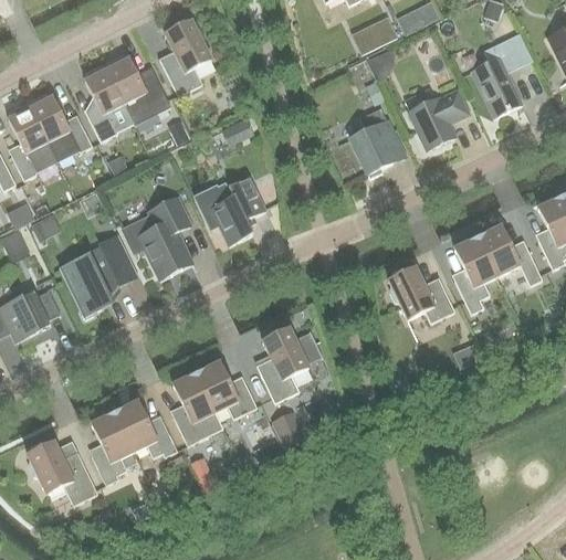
[(485,8),(499,12),(503,0),(489,0),(485,8)]
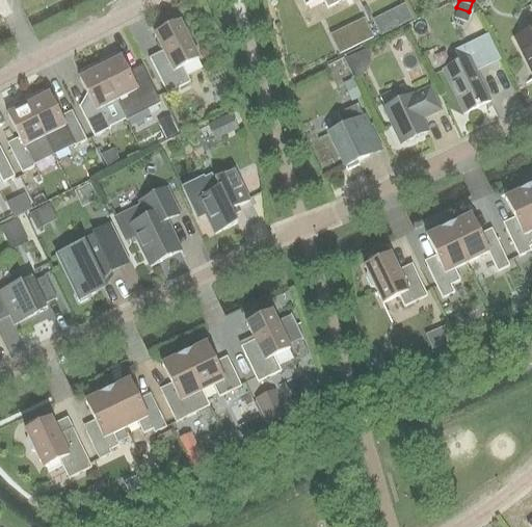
[(531,26),(514,34),(531,70),(531,0),(531,26)]
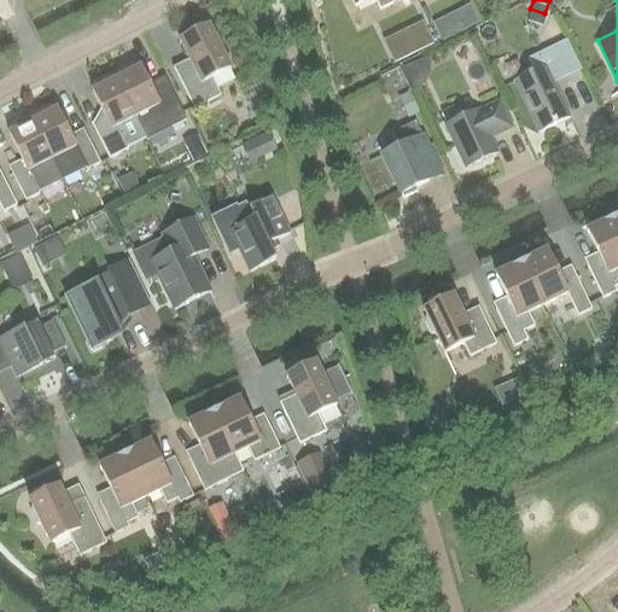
[(455,6),(433,17),(443,35),(465,24),(455,6)]
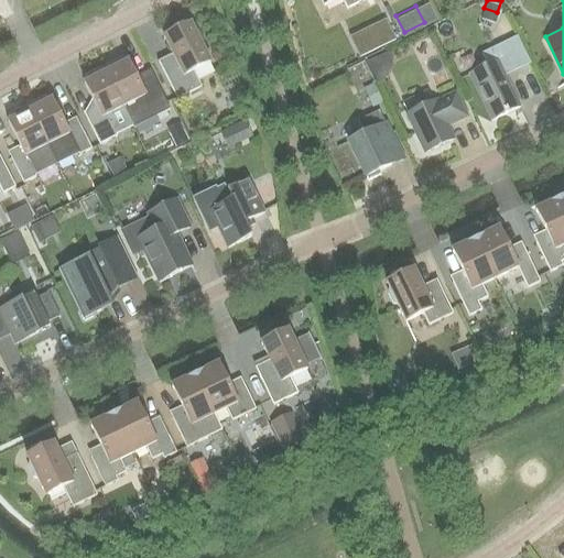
[(384,15),(367,24),(377,45),(396,36),(384,15)]
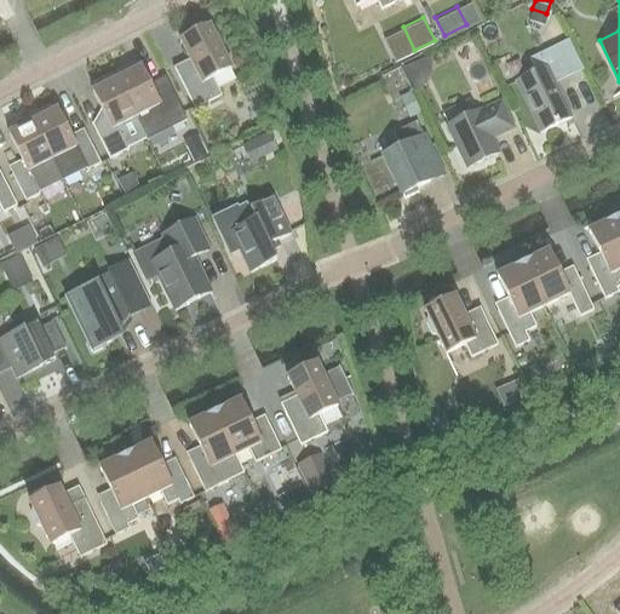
[(231,64),(210,21),(181,35),(190,55),(174,63),(195,104),(222,91),(213,74),(231,64)]
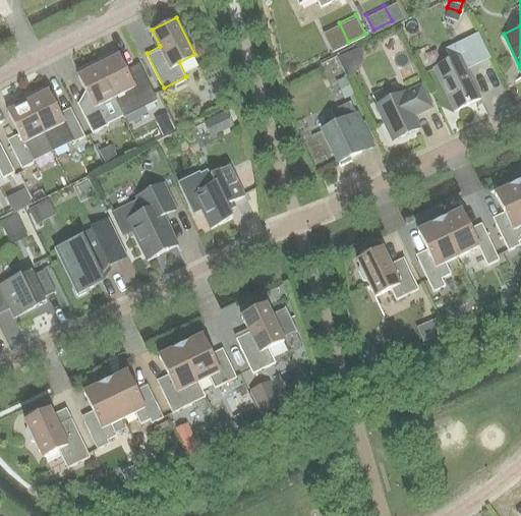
[(433,65),(455,108),(481,95),(465,63),(478,57),(468,35),(446,46),(451,57),(433,65)]
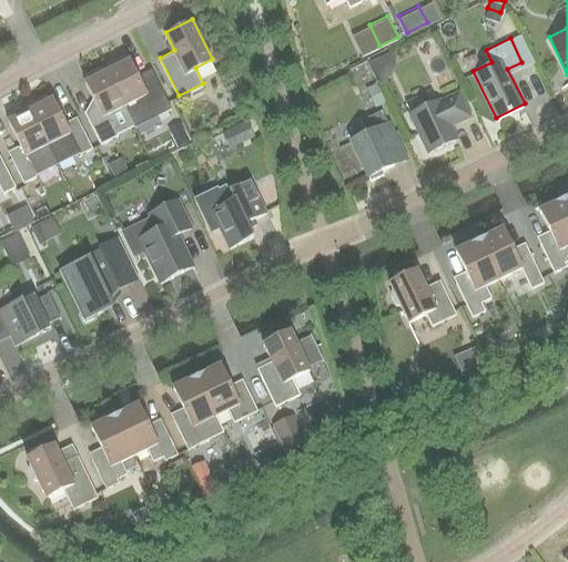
[(393,50),(369,60),(381,82),(387,79),(395,58),(393,50)]
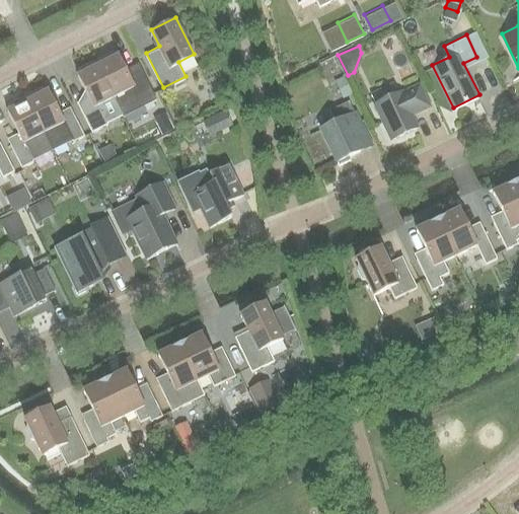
[(113,50),(95,58),(124,114),(157,97),(138,60),(125,67),(118,53),(115,54),(113,50)]
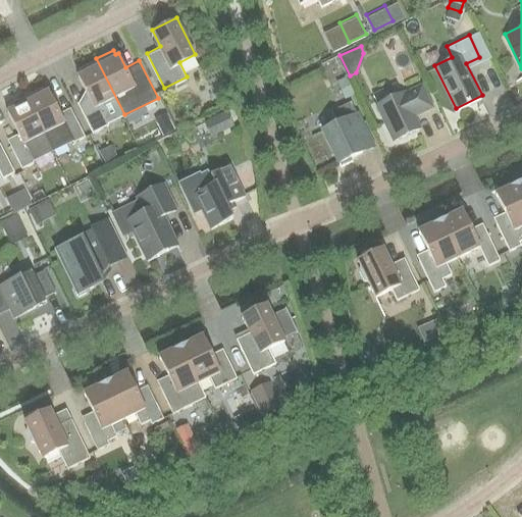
[(82,71),(79,72),(92,101),(81,106),(93,131),(108,122),(107,118),(122,111),(123,114),(124,114),(96,58),(80,66),(82,71)]
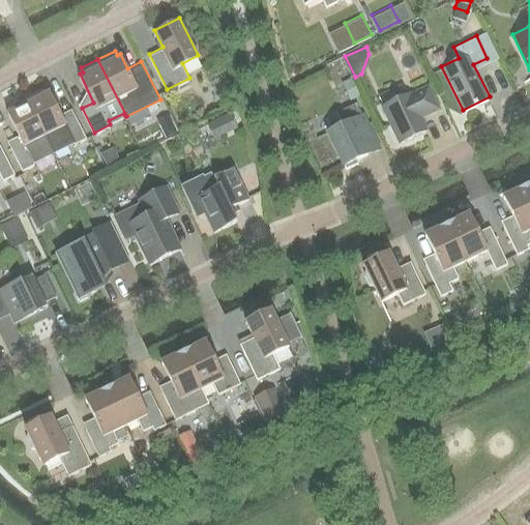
[(344,78),(352,95),(361,91),(353,73),(344,78)]
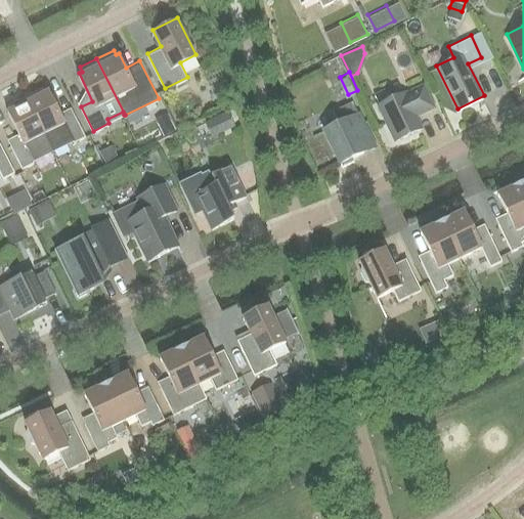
[(399,81),(375,92),(379,101),(396,138),(421,126),(415,114),(434,104),(424,82),(404,91),(399,81)]
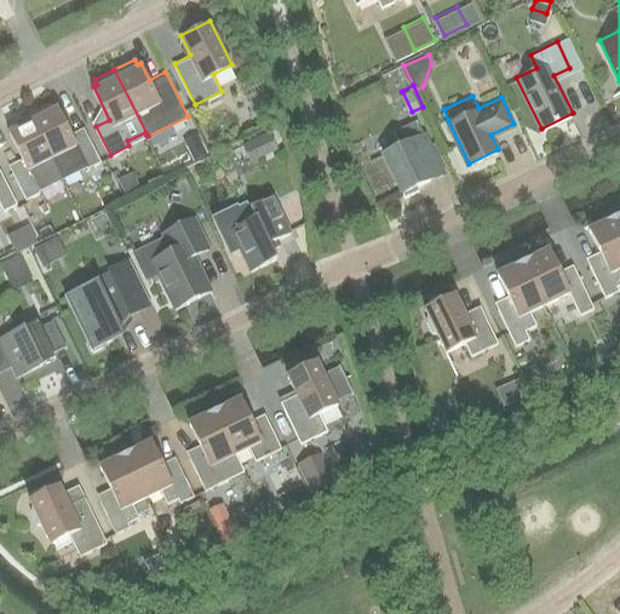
[(51,102),(30,112),(52,155),(62,173),(85,161),(87,166),(102,159),(87,131),(74,138),(57,104),(53,107),(51,102)]
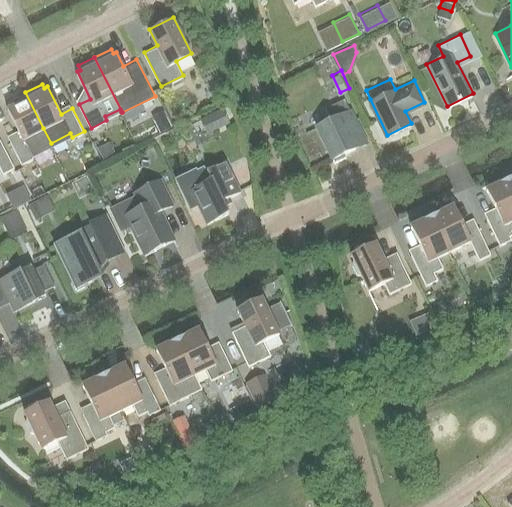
[(11,105),(7,106),(21,134),(10,139),(21,162),(33,157),(34,152),(51,143),(43,128),(25,92),(8,100),(11,105)]
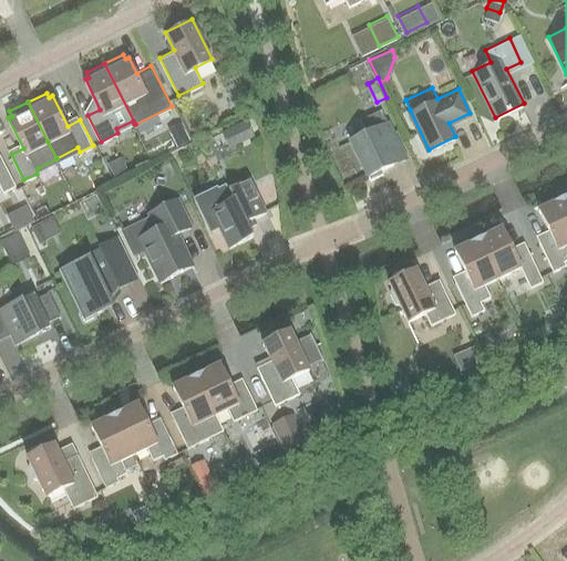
[(382,107),(360,117),(367,131),(351,137),(370,177),(383,172),(381,167),(405,156),(382,107)]
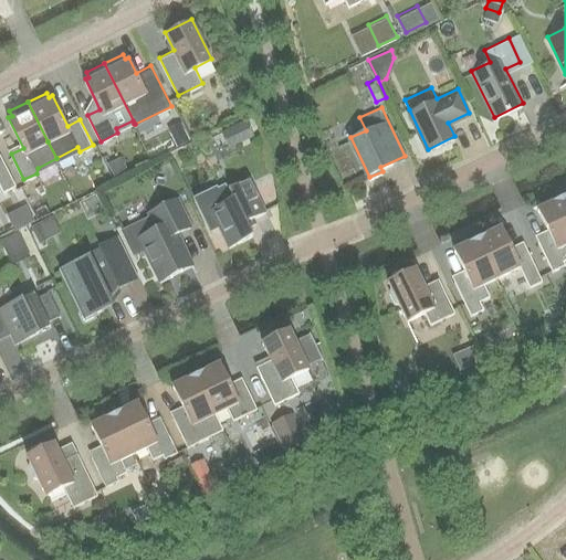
[(254,134),(245,116),(221,127),(230,145),(254,134)]
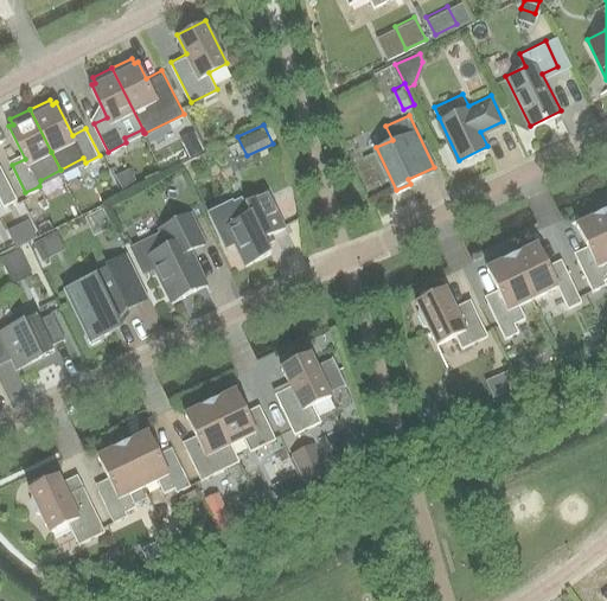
[(190,155),(203,149),(192,130),(180,136),(190,155)]
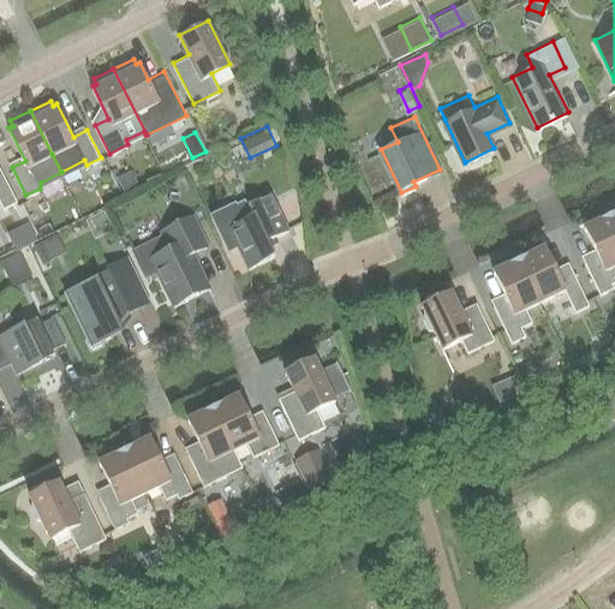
[(114,171),(124,189),(143,179),(133,161),(114,171)]
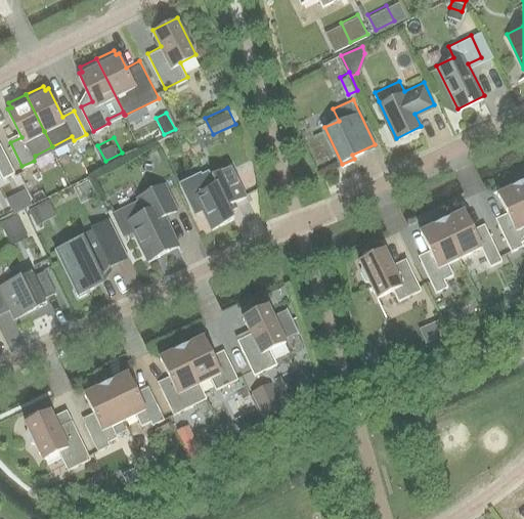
[(0,169),(3,176),(14,170),(3,146),(0,147),(0,169)]
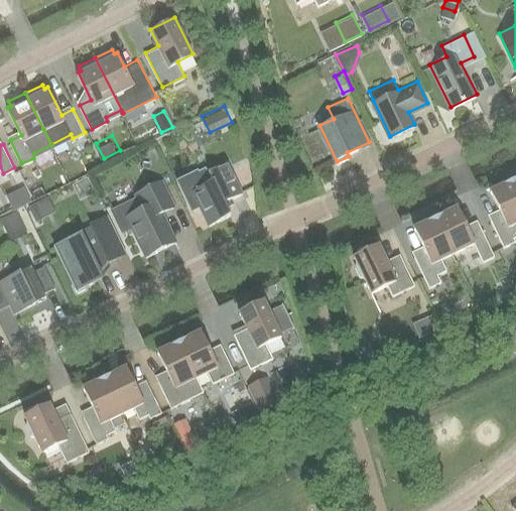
[(242,192),(227,161),(202,173),(199,168),(178,178),(177,176),(176,177),(192,209),(194,209),(192,207),(199,204),(209,224),(231,213),(227,205),(233,202),(231,197),(242,192)]
